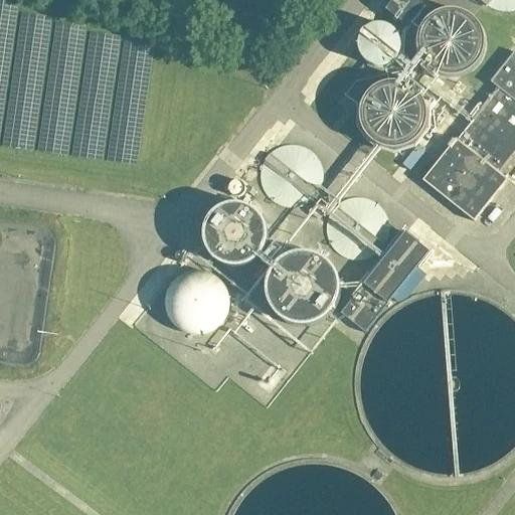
[(415,0),(393,0),(384,11),(404,28),(423,6),(415,0)]
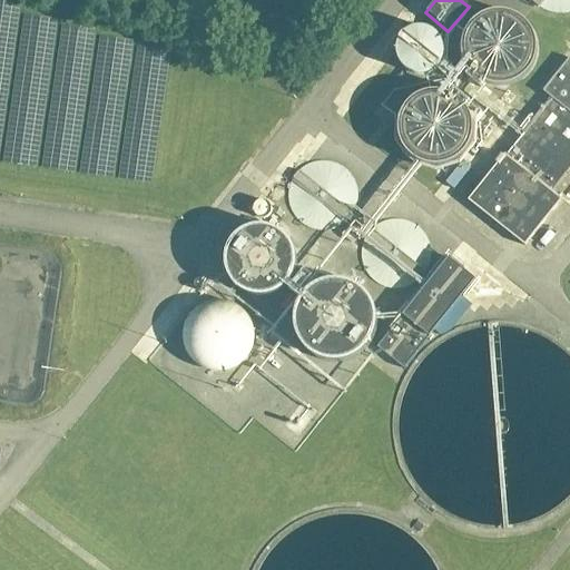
[(569,0),(530,0),(541,9),(554,13),(567,13),(569,11),(569,0)]
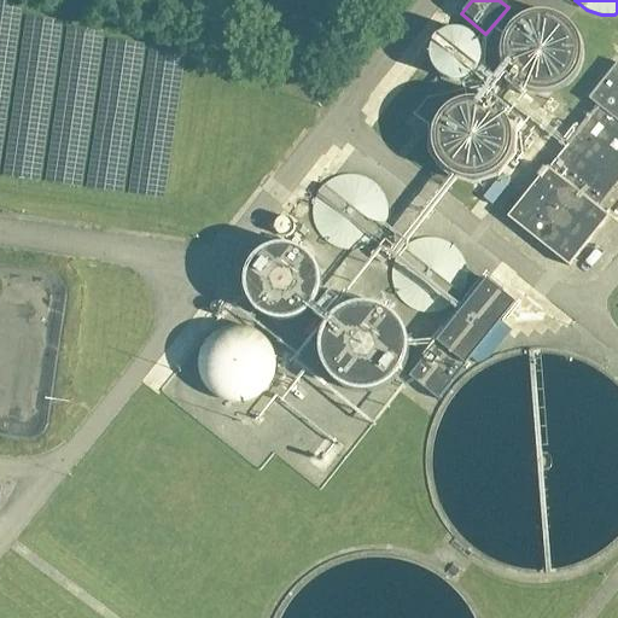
[(514,81),(524,88),(536,93),(551,93),(563,88),(573,80),(581,68),(582,53),(579,39),(571,27),(559,19),(544,16),(530,18),(517,25),(509,35),(505,47),(505,59),(507,70),(514,81)]
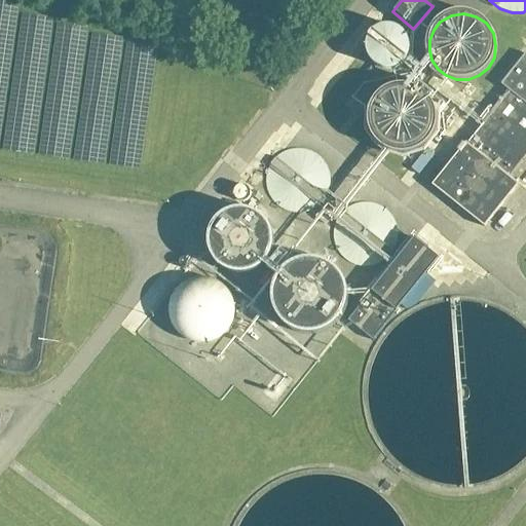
[(388,66),(398,64),(404,58),(408,50),(408,42),(405,34),(397,27),(386,24),(376,27),(368,34),(366,45),(367,53),(372,61),(380,65),(388,66)]
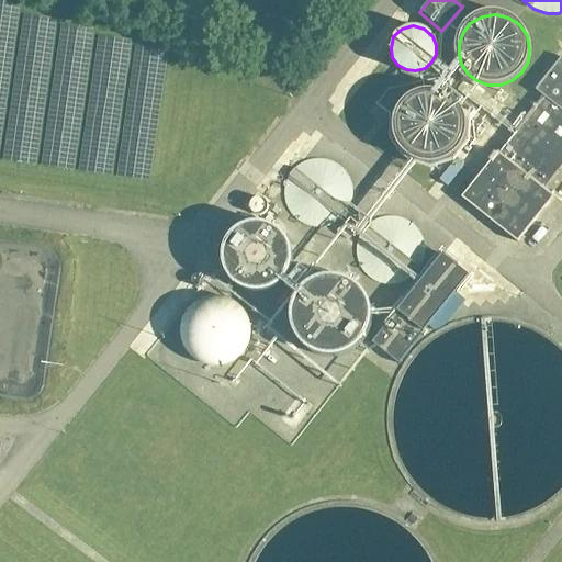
[(543,189),(561,165),(561,57),(561,56),(543,79),(551,86),(461,198),(517,242),(553,197),(543,189)]
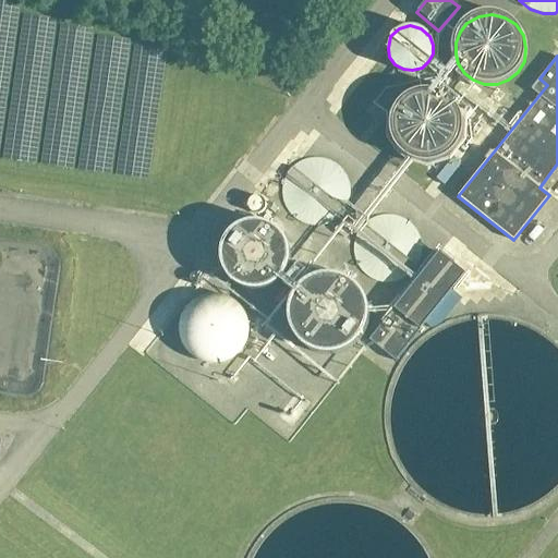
[(407,164),(419,168),(432,169),(444,166),(455,158),(462,147),(465,134),(463,121),(457,109),(447,100),(434,96),(421,96),(409,100),(399,109),(392,120),(390,132),(392,144),(398,155),(407,164)]
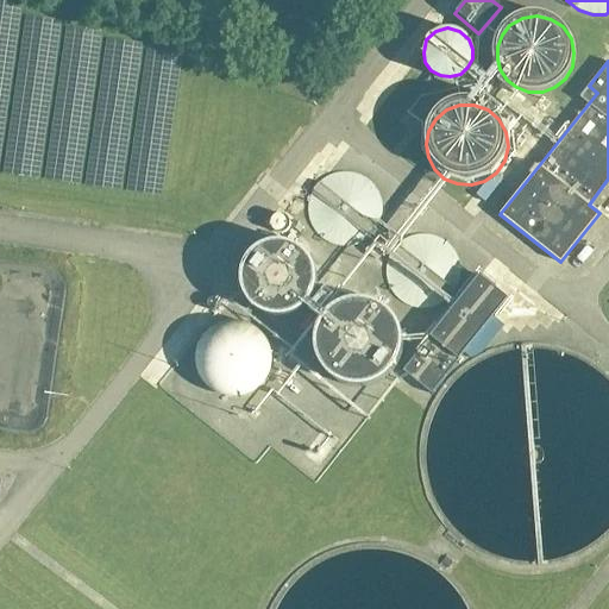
[(324,239),(336,245),(347,246),(359,243),(370,237),(377,227),(381,215),(381,203),(377,192),(369,182),(358,175),(346,173),(333,175),(322,181),(313,190),(308,203),(309,217),(314,230),(324,239)]
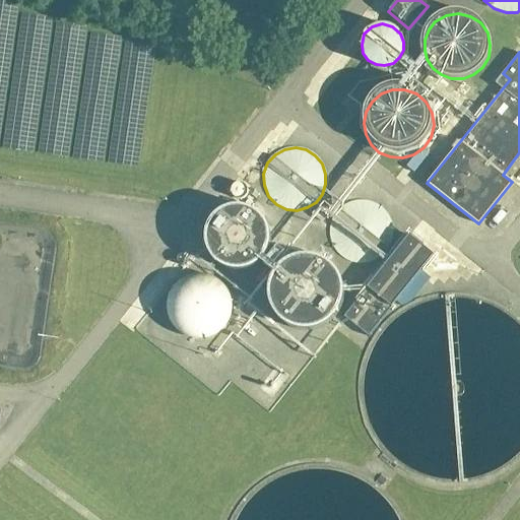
[(340,256),(348,262),(360,265),(371,264),(381,260),(388,252),(393,243),(395,231),(392,219),(385,209),(375,203),(363,201),(352,202),(342,207),(335,215),(331,225),(330,237),(333,247),(340,256)]
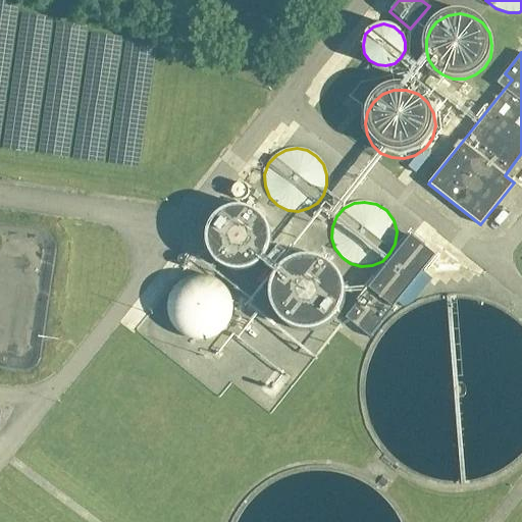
[(323,222),(331,212),(322,204),(314,214),(323,222)]
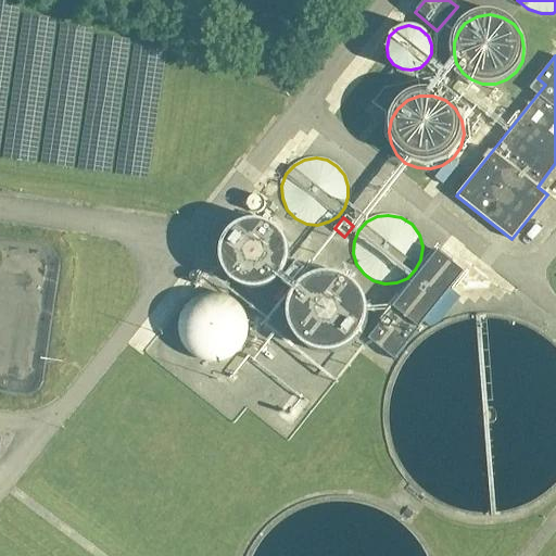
[(239,285),(250,290),(261,291),(273,289),(281,282),(289,274),(292,263),(292,252),(289,240),(281,231),(270,226),(260,224),(248,225),(237,231),(229,240),(225,252),(226,264),(230,276),(239,285)]
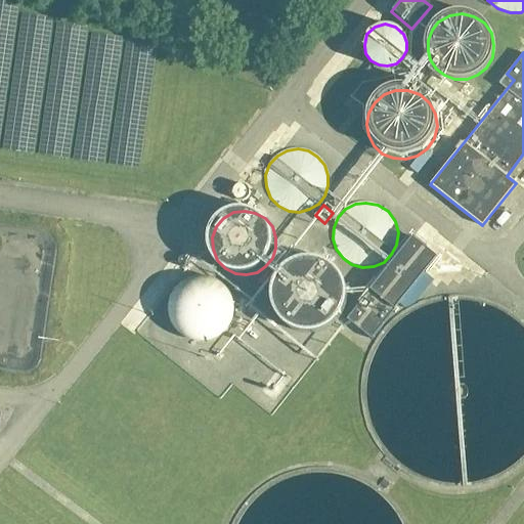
[(273,295),(273,308),(277,319),(286,330),(295,337),(307,340),(319,340),(331,336),(341,329),(348,319),(351,308),(352,296),(349,285),(343,275),(334,268),(322,263),(310,262),(297,265),(286,272),(277,282),(273,295)]
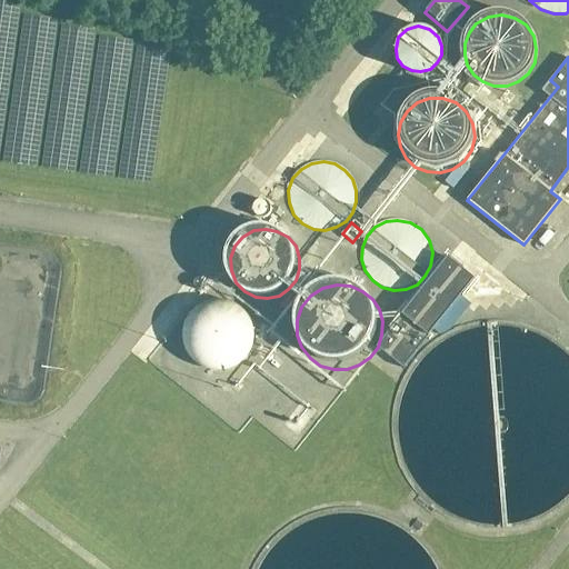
[(461,296),(433,330),(440,335),(451,329),(471,303),(461,296)]
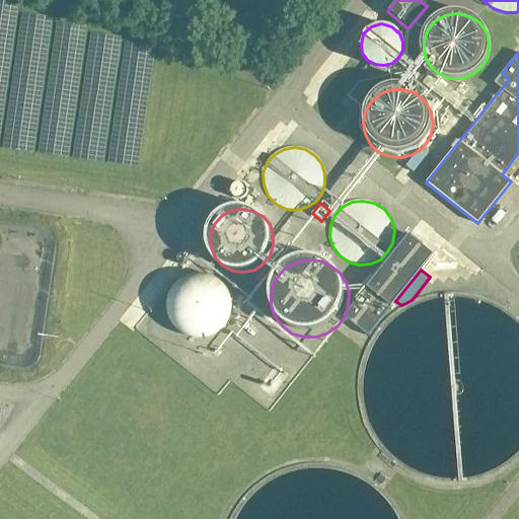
[(189,340),(199,342),(210,339),(220,332),(226,323),(230,313),(229,301),(224,291),(216,283),(205,278),(193,278),(181,282),(172,290),(167,298),(166,308),(167,319),(172,328),(179,336),(189,340)]
